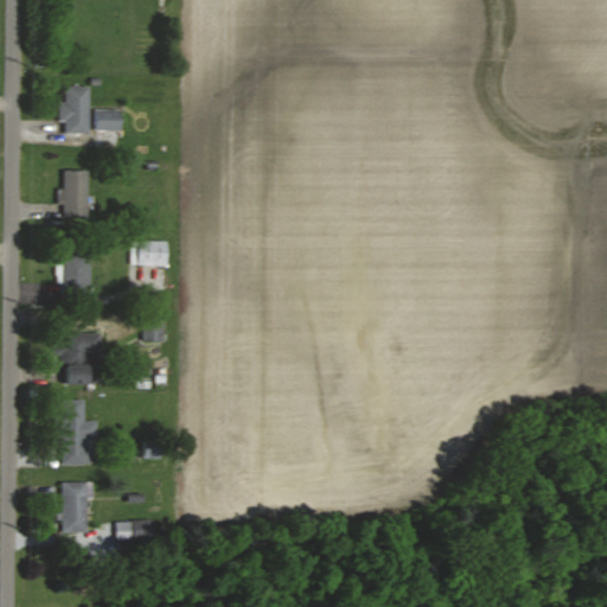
[(87,85),(63,87),(63,102),(57,103),(57,123),(63,122),(63,135),(88,135),(87,85)]
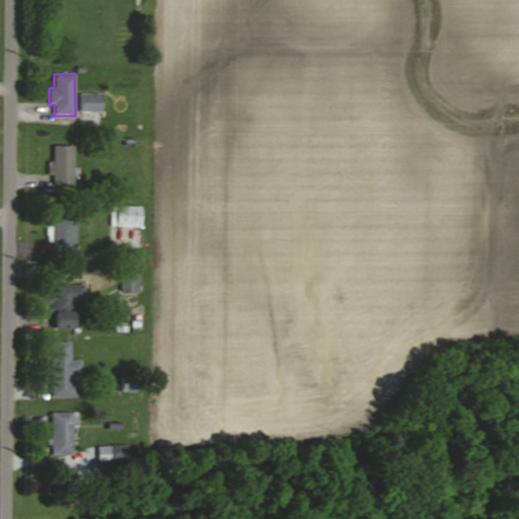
[(79,93),(79,122),(99,122),(100,94),(79,93)]
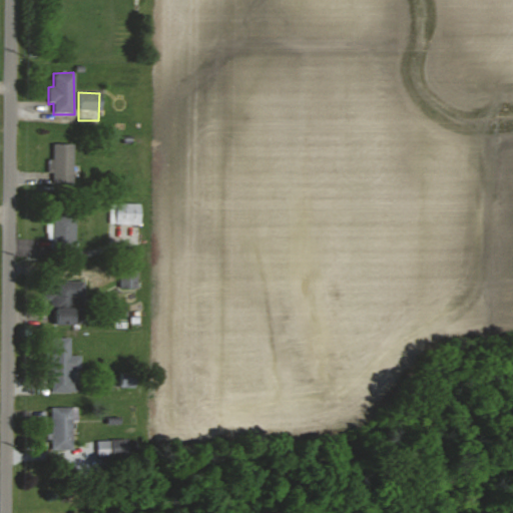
[(52,144),(51,159),(49,159),(48,181),(72,181),(72,144),(52,144)]
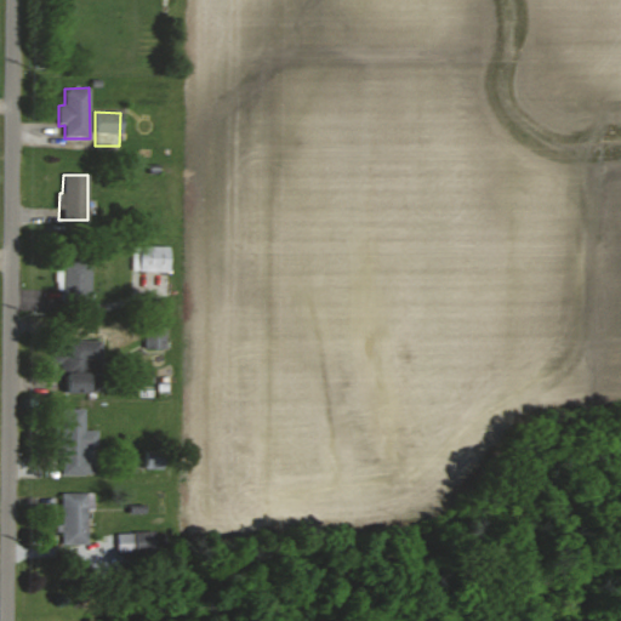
[(132,269),(167,271),(169,246),(132,245),(132,269)]
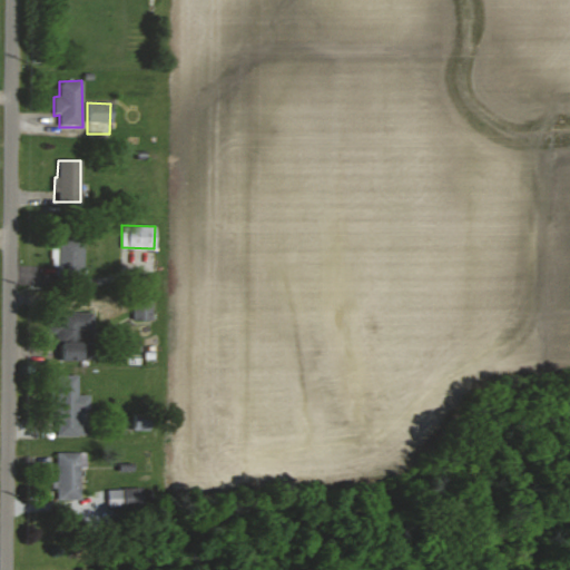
[(82,268),(84,238),(51,237),(50,267),(82,268)]
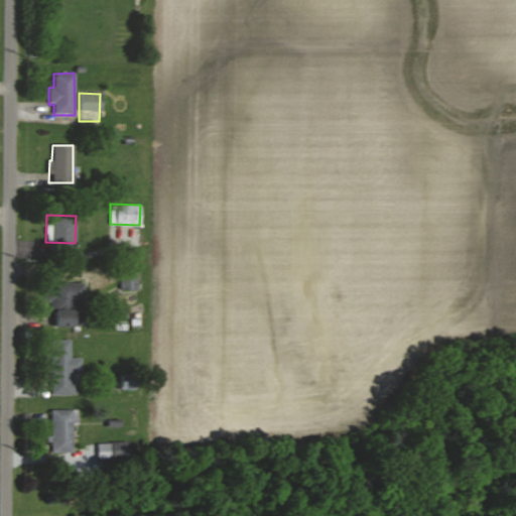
[(137,288),(137,268),(120,267),(119,288),(137,288)]
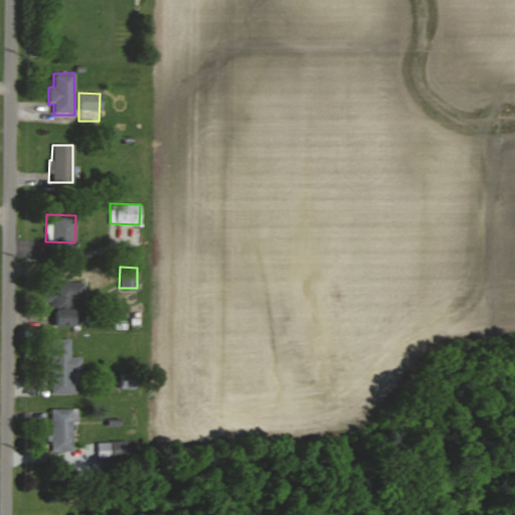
[(69,292),(73,292),(73,281),(51,282),(51,293),(44,293),(45,302),(69,302),(69,292)]
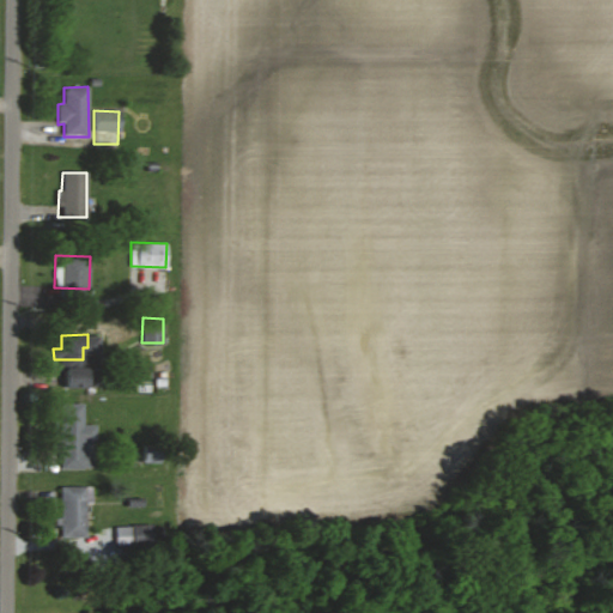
[(86,365),(64,366),(64,387),(86,387),(86,365)]
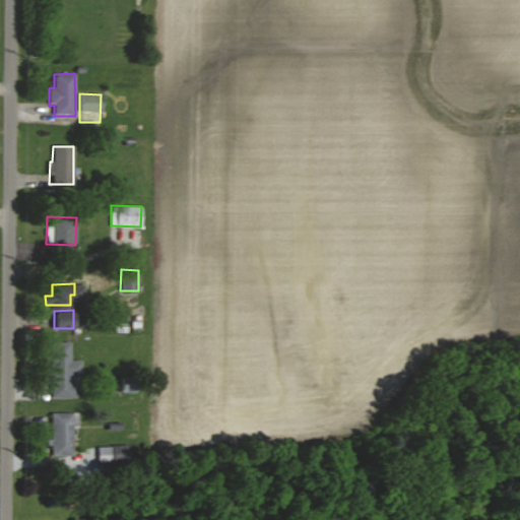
[(70,341),(52,341),(51,397),(79,397),(79,360),(70,360),(70,341)]
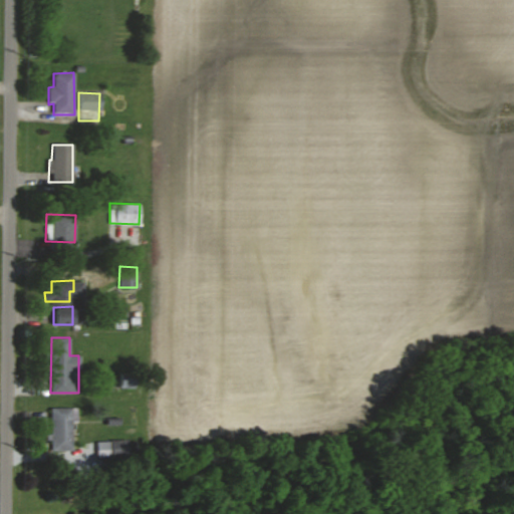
[(50,408),(49,452),(74,452),(74,408),(50,408)]
